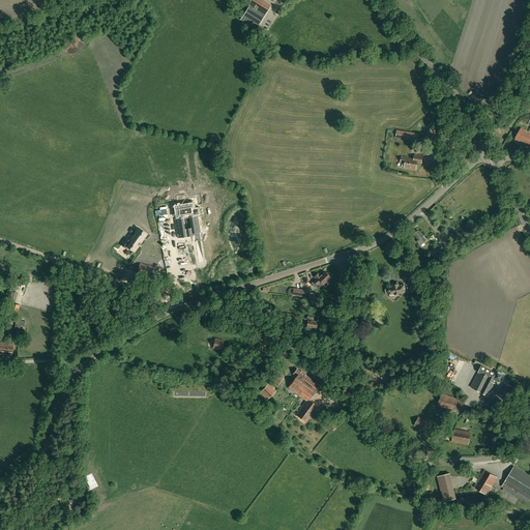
[(262,0),(251,0),(252,0),(251,0),(245,0),(244,2),(249,5),(240,20),(256,29),(271,5),(262,0)]
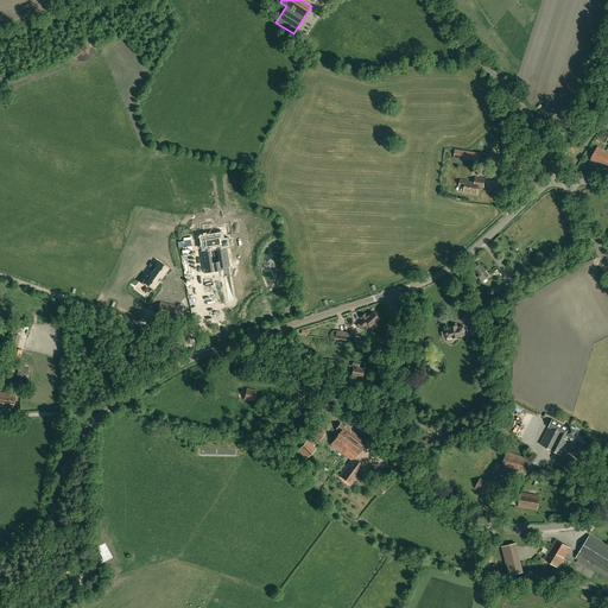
[(607,168),(607,152),(597,147),(590,159),(607,170),(607,168)]
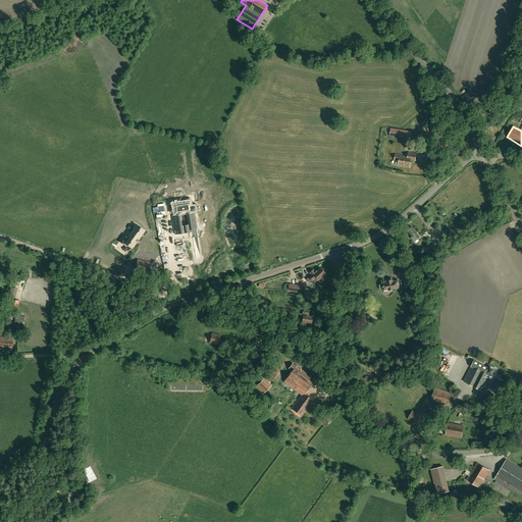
[(412,132),(392,128),(390,136),(411,139),(412,132)]
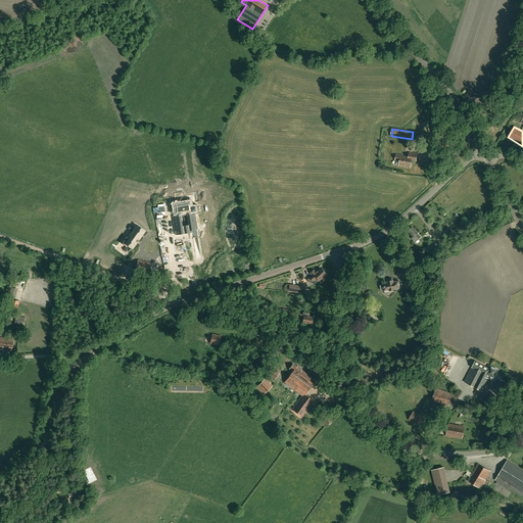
[(417,154),(410,152),(409,157),(402,156),(402,155),(396,154),(395,159),(400,160),(399,165),(411,167),(412,160),(416,160),(417,154)]
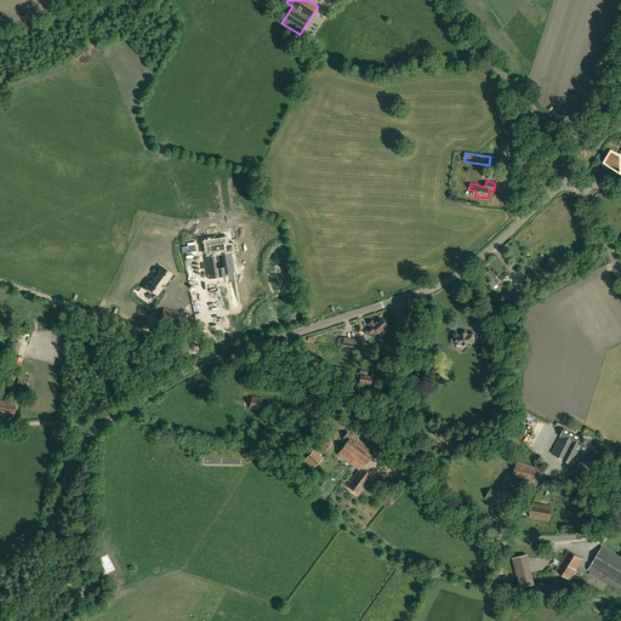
[(210,257),(206,257),(209,280),(229,277),(229,274),(235,273),(232,254),(232,252),(233,252),(233,248),(228,248),(227,244),(228,244),(228,237),(221,238),(222,241),(208,244),(209,251),(209,254),(209,256),(210,256),(210,257)]
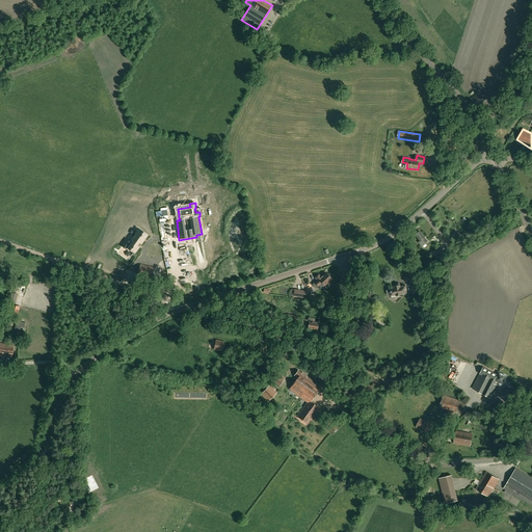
[(126,239),(121,246),(125,249),(126,247),(133,253),(144,236),(139,232),(137,231),(134,234),(129,241),(126,239)]
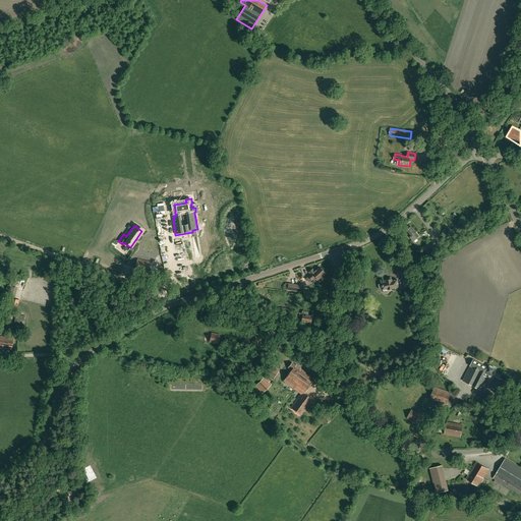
[(416,232),(411,227),(410,227),(409,228),(409,229),(406,231),(411,236),(414,234),(417,238),(420,236),(416,232)]
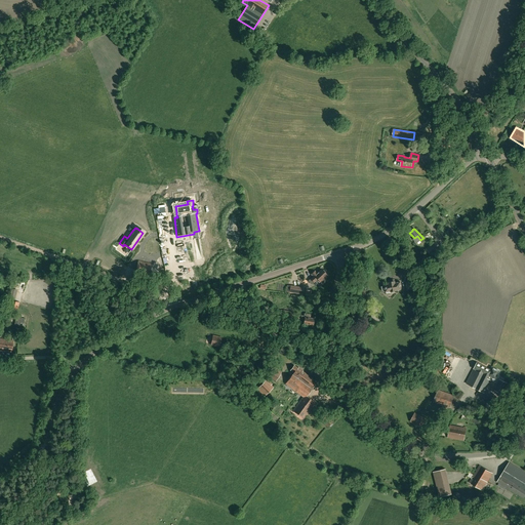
[(432,255),(440,247),(436,242),(427,250),(432,255)]
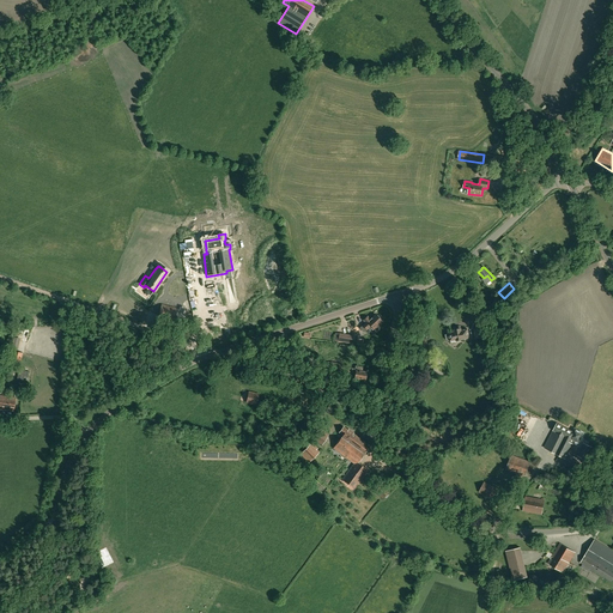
[(498,297),(489,305),(492,310),(502,301),(498,297)]
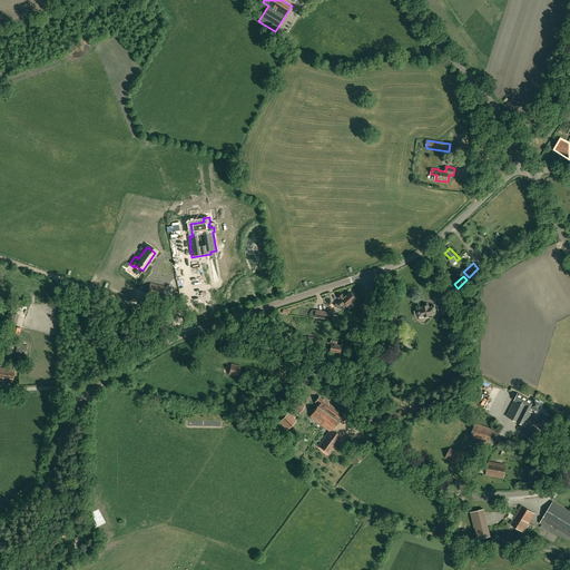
[(149,296),(161,298),(165,286),(149,283),(147,295),(149,296)]
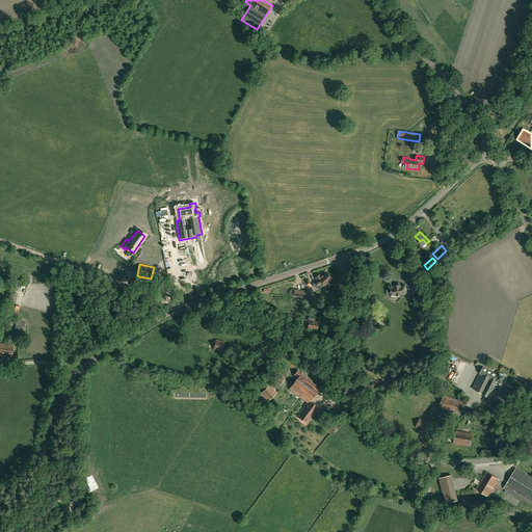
[(321,276),(319,274),(315,277),(317,281),(313,285),(315,288),(322,282),(327,288),(330,285),(328,282),(331,278),(329,277),(330,276),(328,273),(327,274),(325,272),(321,276)]
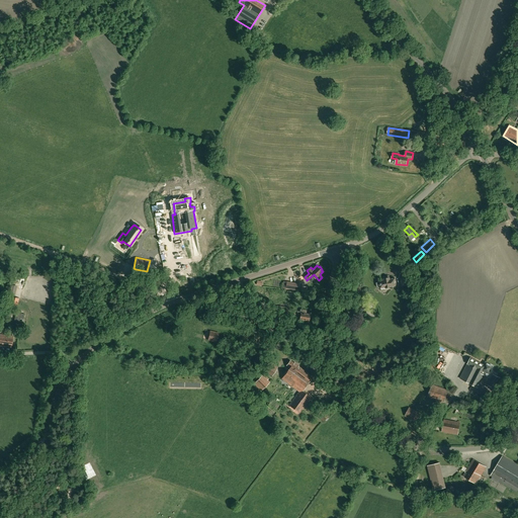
[(383,278),(383,280),(378,280),(379,281),(377,281),(376,283),(377,286),(378,287),(380,287),(380,288),(396,285),(395,278),(390,278),(390,277),(383,278)]
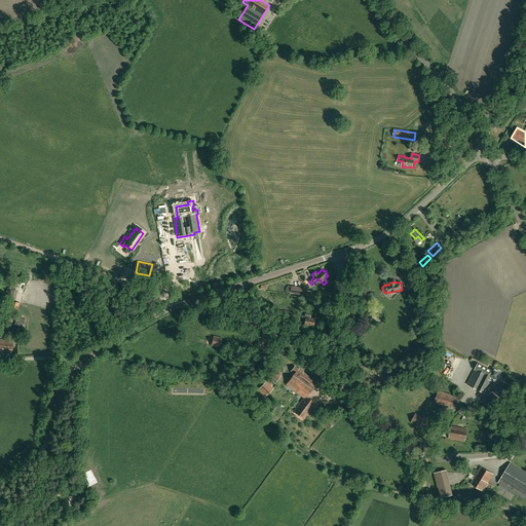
[(20,303),(11,301),(9,310),(14,311),(13,315),(15,315),(16,312),(17,312),(20,303)]
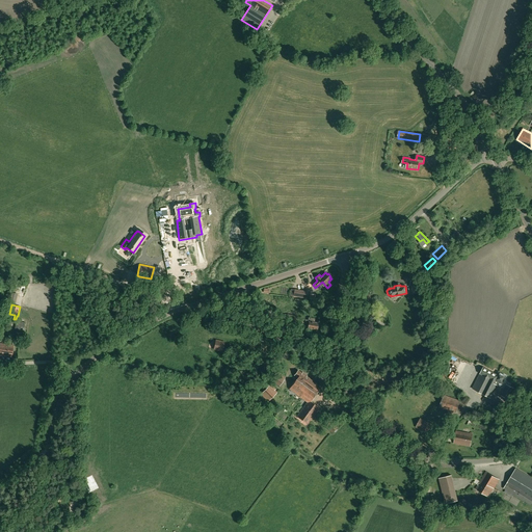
[(309,320),(302,319),(301,322),(306,323),(310,324),(309,327),(317,329),(318,322),(315,322),(315,319),(309,318),(309,320)]
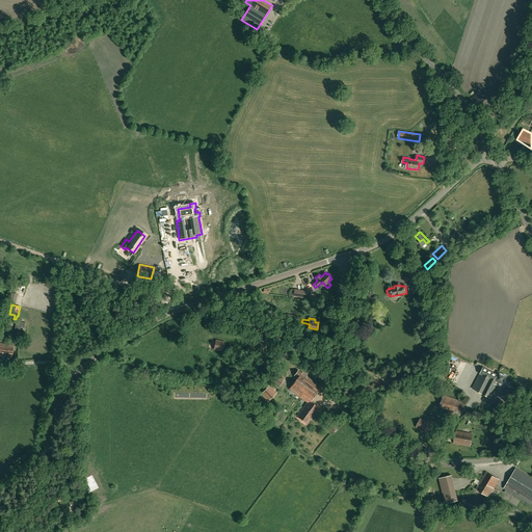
[(216,340),(213,349),(222,351),(224,342),(216,340)]
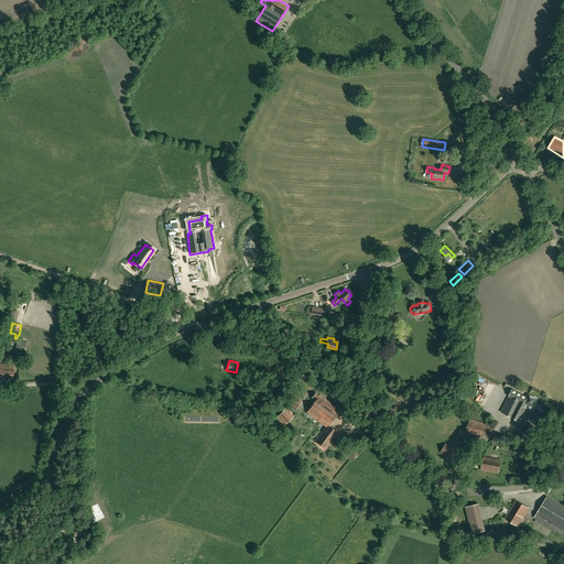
[(0,364),(0,377),(12,379),(14,366),(0,364)]
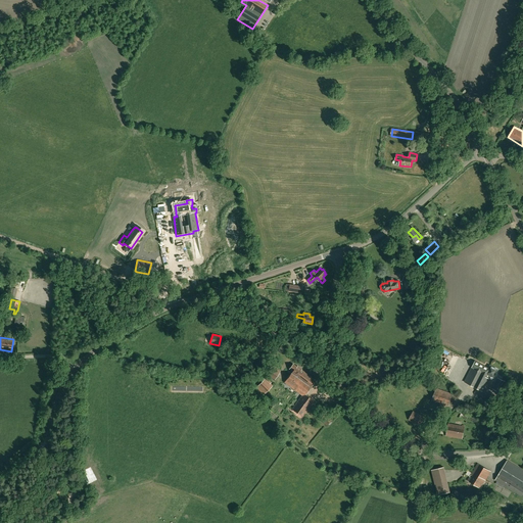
[(465,382),(477,388),(483,377),(485,378),(485,377),(486,374),(483,372),(484,371),(487,372),(490,366),(488,369),(475,362),(473,362),(472,365),(473,366),(465,382)]
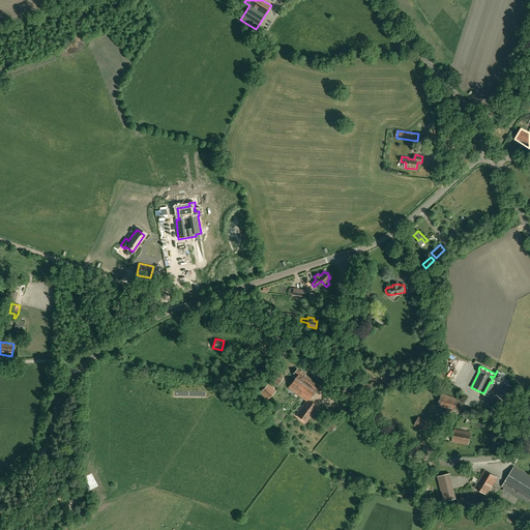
[(320,386),(297,370),(294,374),(296,376),(289,387),(306,401),(308,402),(310,400),(320,386)]
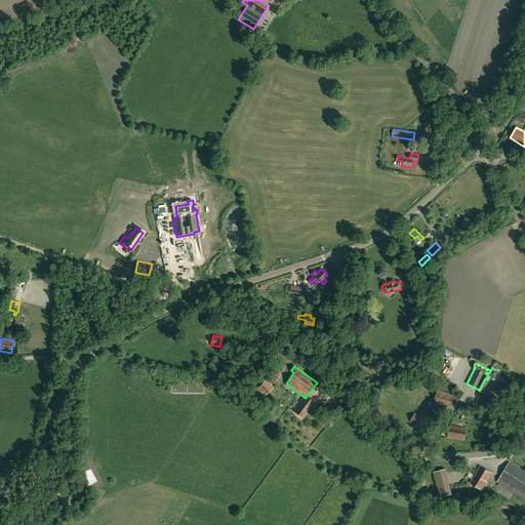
[(273,367),(268,375),(276,381),(282,372),(273,367)]
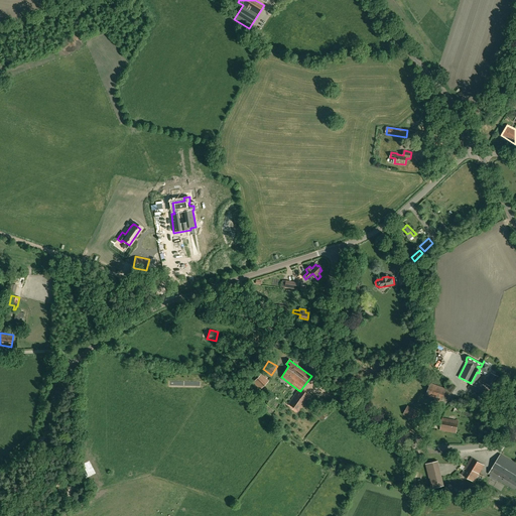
[(491,365),(484,361),(481,367),(478,366),(477,367),(480,369),(479,372),(479,373),(477,372),(471,383),(476,386),(483,374),(482,373),(484,370),(487,372),(489,369),(490,368),(491,366),(491,365)]
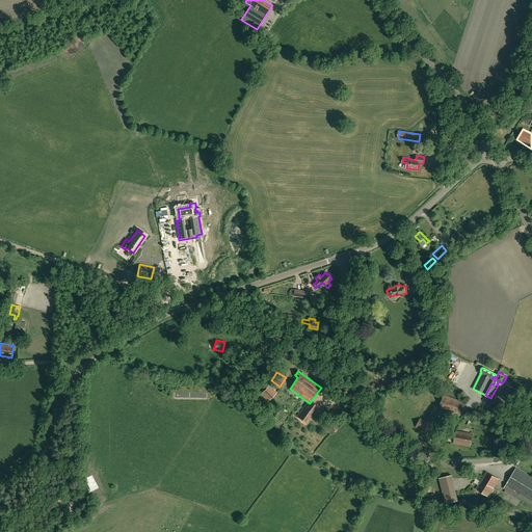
[(275,390),(275,389),(271,384),(261,394),(268,401),(277,393),(275,390)]
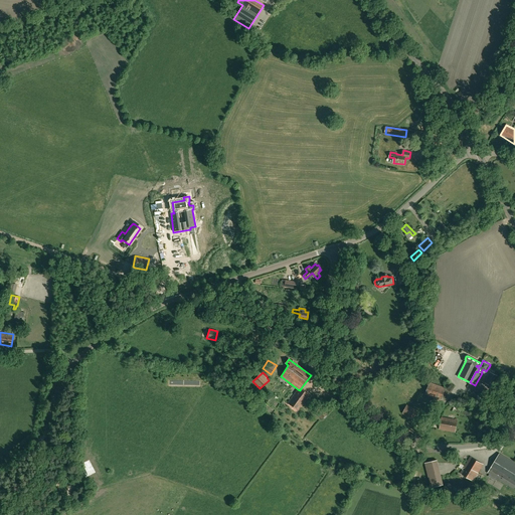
[(485,383),(493,387),(498,375),(490,372),(485,383)]
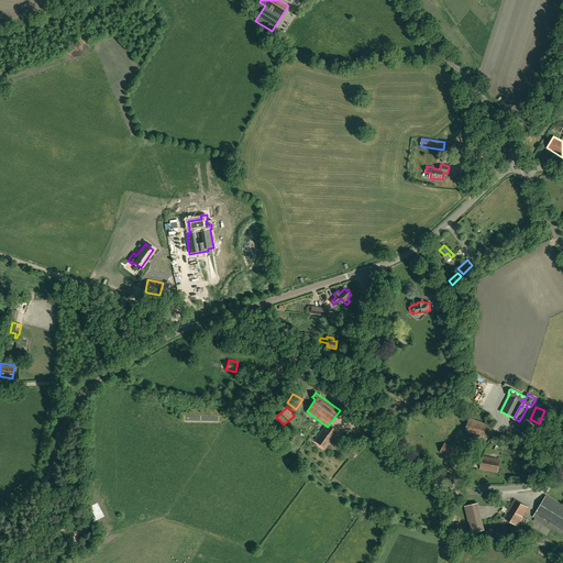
[(487,424),(470,419),(465,432),(483,438),(487,424)]
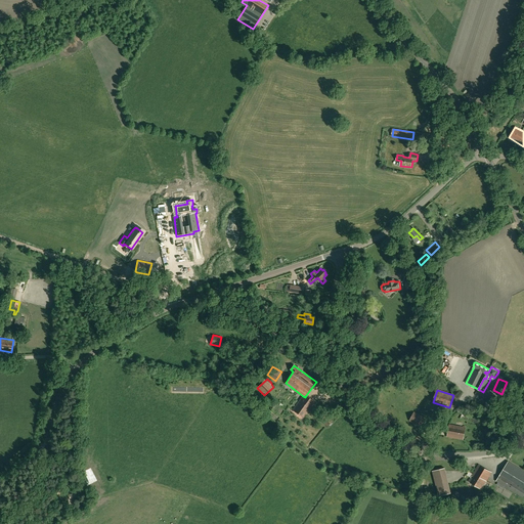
[(303,396),(293,410),(303,418),(314,402),(306,395),(305,397),(303,396)]
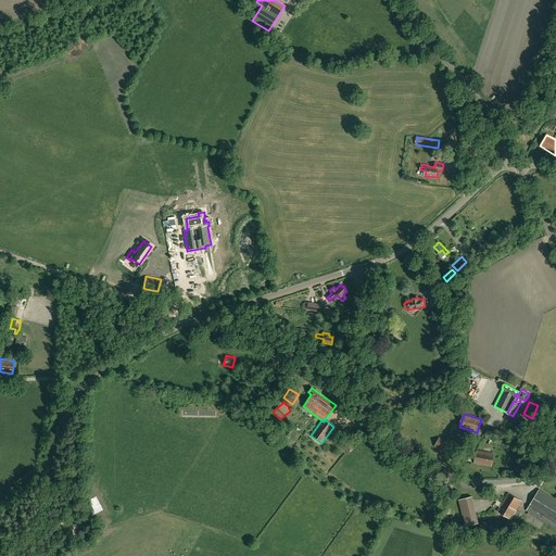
[(536,439),(539,440),(547,442),(550,434),(541,432),(538,431),(536,439)]
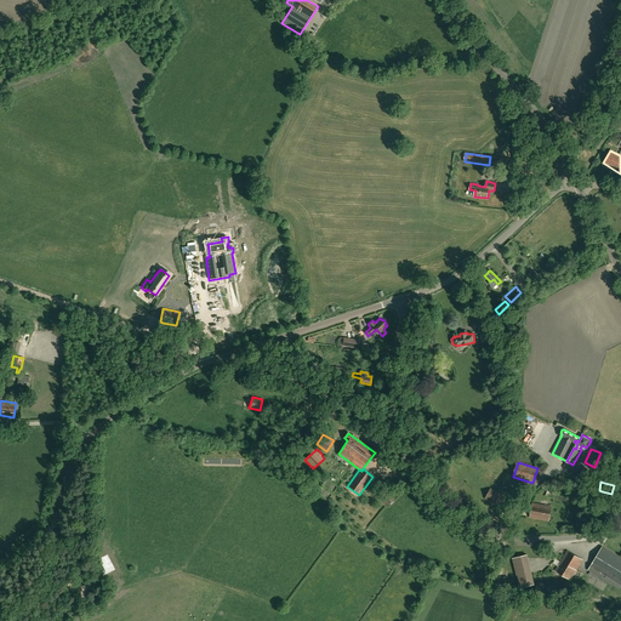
[(490,488),(485,499),(499,506),(505,495),(490,488)]
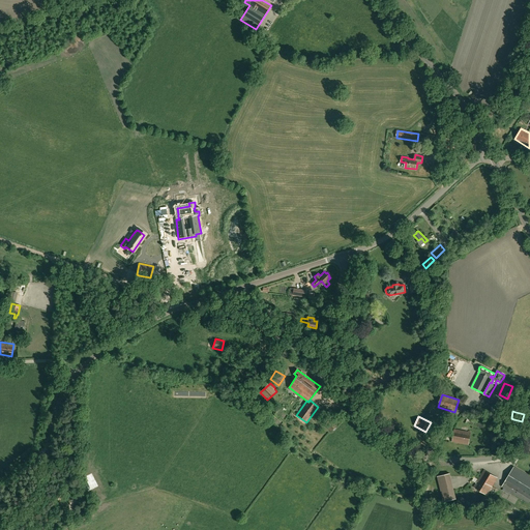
[(326,417),(321,421),(330,431),(335,425),(326,417)]
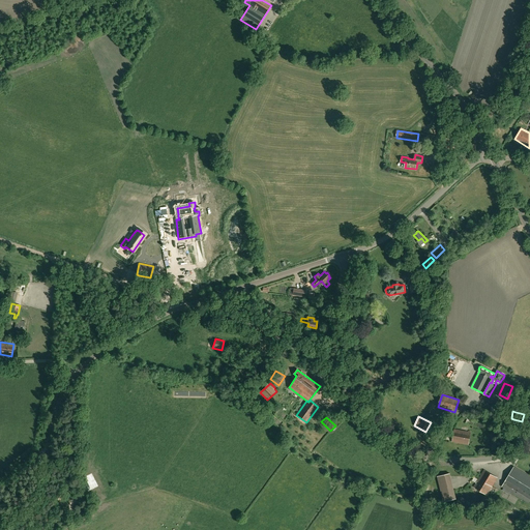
[(452,442),(468,445),(471,432),(454,429),(452,442)]
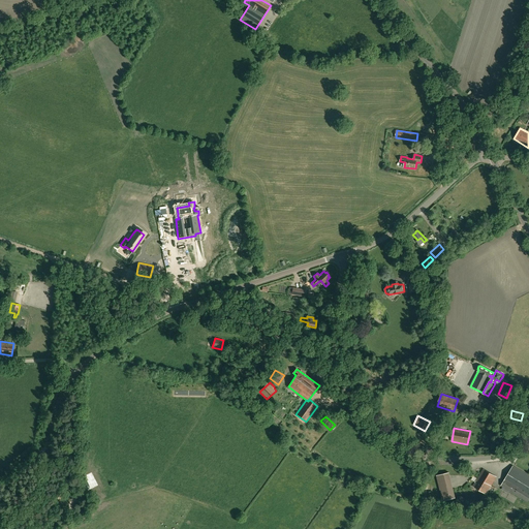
[(528,475),(512,466),(501,486),(527,501),(528,498),(528,475)]
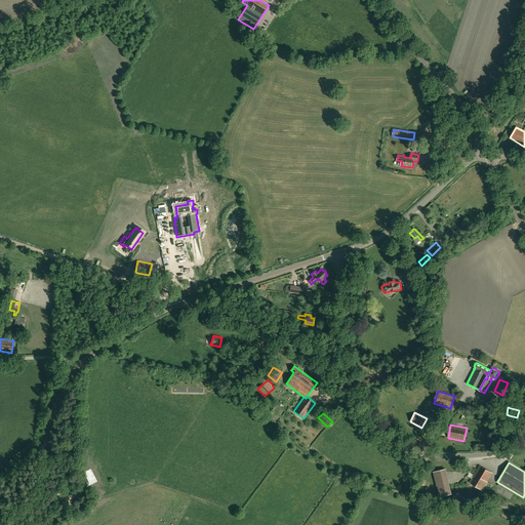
[(482,490),(492,473),(480,466),(470,483),(482,490)]
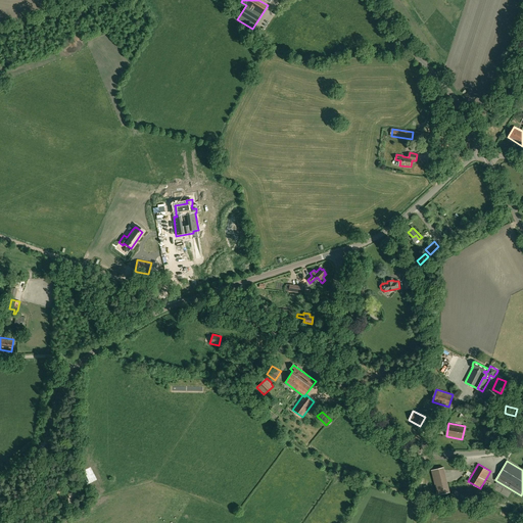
[(449,492),(443,467),(431,470),(437,495),(449,492)]
